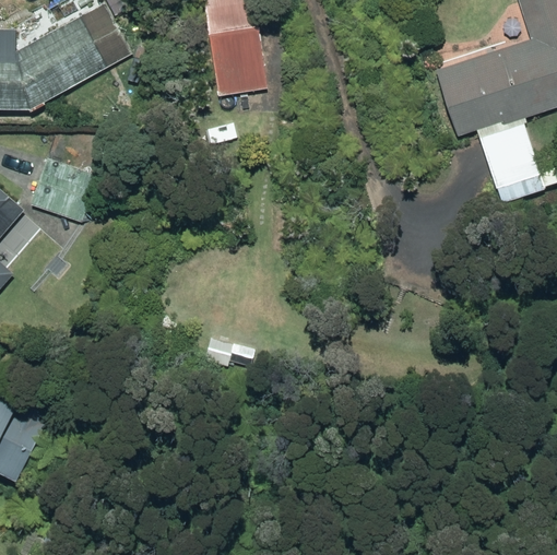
[(233,119),(235,134),(260,131),(258,116),(261,115),(257,89),(260,87),(255,55),(263,54),(255,0),(205,0),(223,115),(236,113),(236,119),(233,119)]
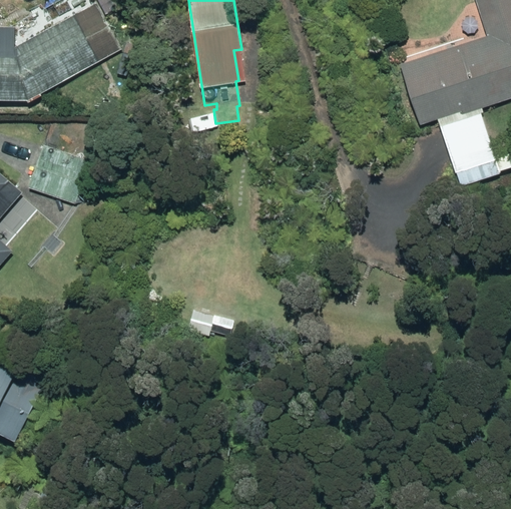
[(437,119),(459,187),(510,170),(510,148),(508,141),(491,146),(480,109),(510,99),(510,0),(476,0),(488,36),(399,64),(419,125),(437,119)]
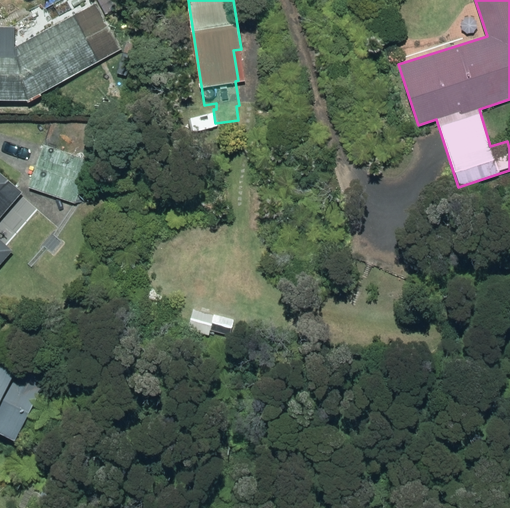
[(0,48),(0,101),(25,102),(122,49),(96,2),(12,49),(0,48)]
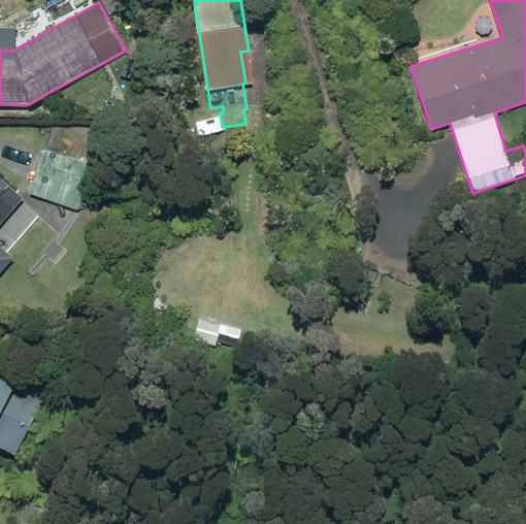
[(30,193),(74,207),(89,163),(44,149),(30,193)]
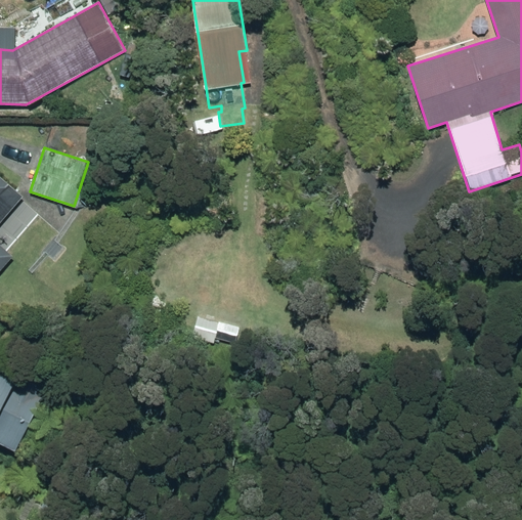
[(0,223),(23,198),(0,177),(0,223)]
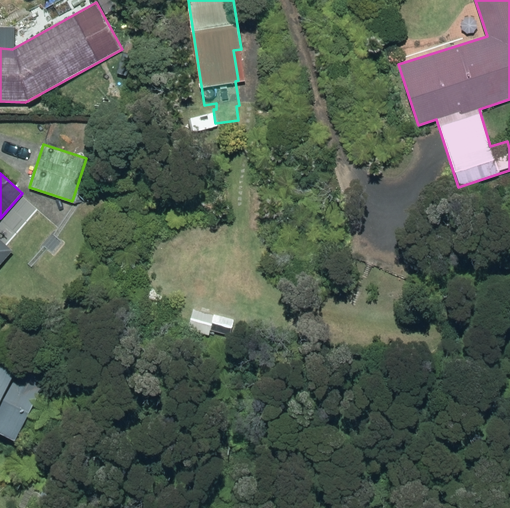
[(0,441),(10,447),(40,384),(0,363),(0,441)]
